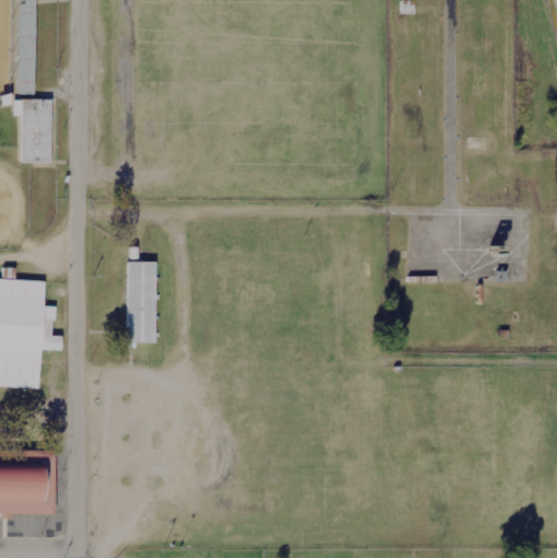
[(12,0),(12,93),(34,94),(35,0),(12,0)]
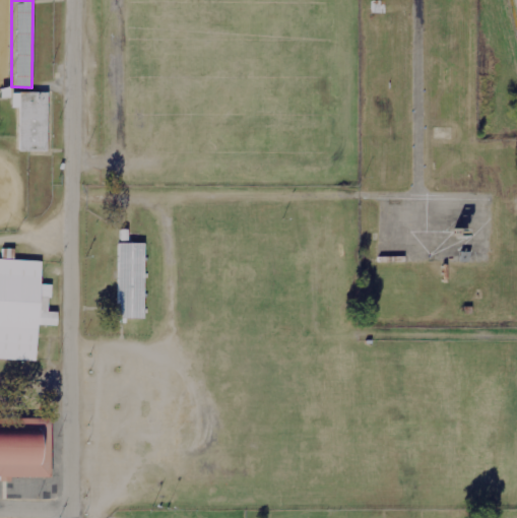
[(50,156),(50,95),(13,95),(13,112),(20,112),(20,156),(50,156)]
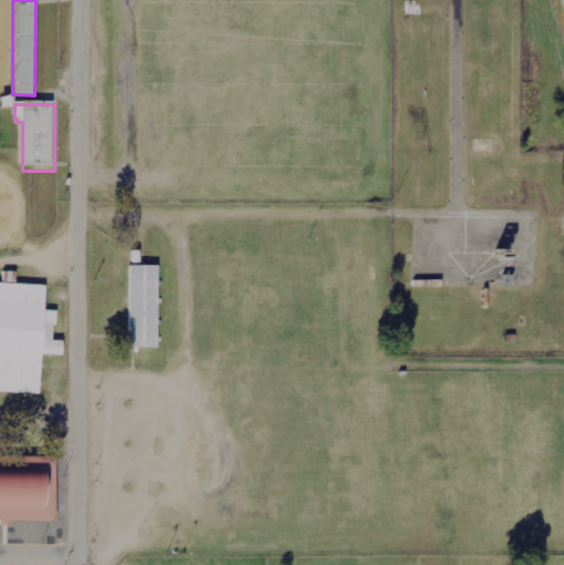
[(133,253),(141,253),(141,265),(157,265),(157,348),(139,348),(139,353),(125,353),(125,337),(129,337),(129,265),(133,265),(133,253)]
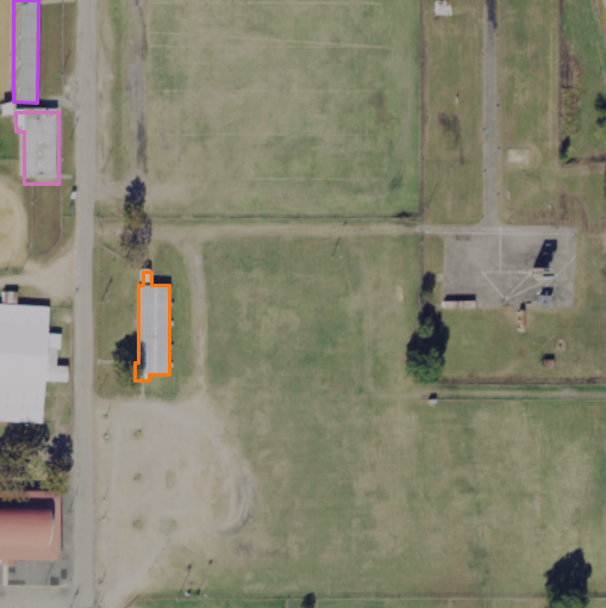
[(47,382),(43,423),(35,423),(0,421),(0,304),(51,308),(49,332),(60,333),(57,366),(69,367),(68,383),(47,382)]
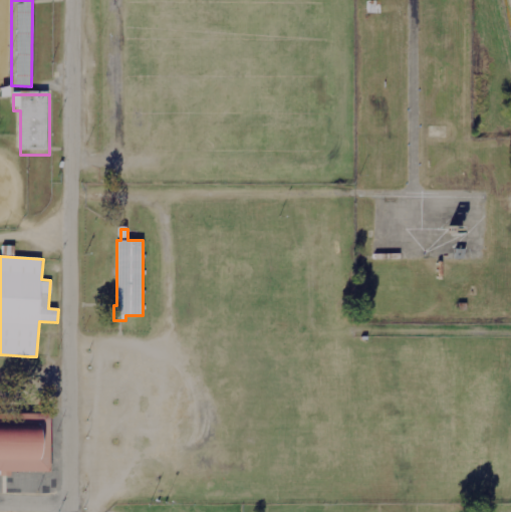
[(0,475),(52,475),(51,417),(0,417),(0,475)]
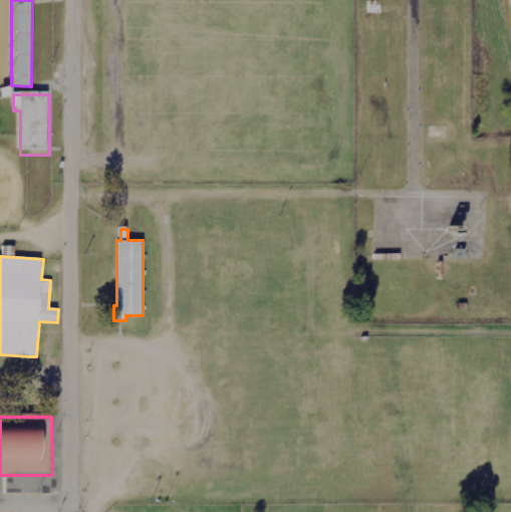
All buildings are outlined.
